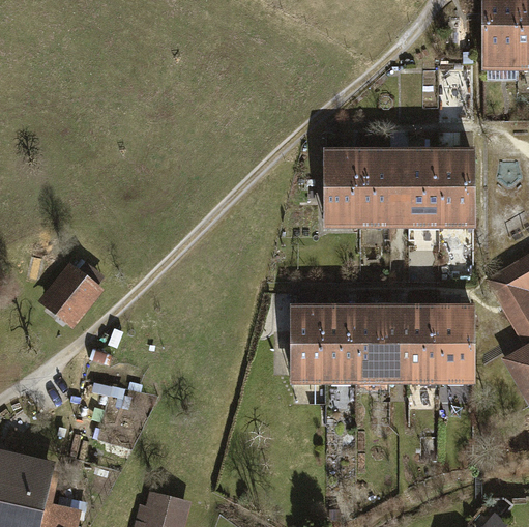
[(511,72),(510,0),(479,0),(480,74),(511,72)]
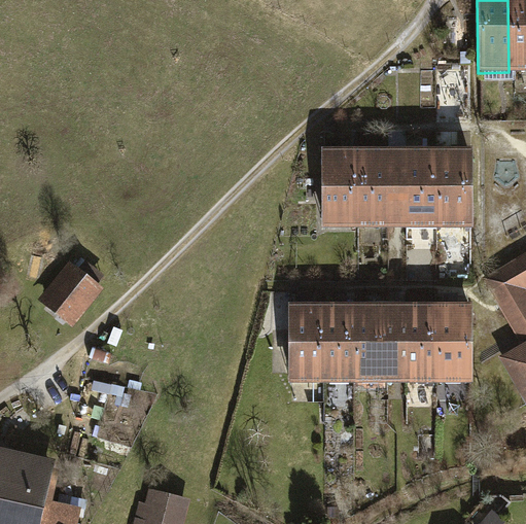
[(525,72),(525,0),(507,0),(509,72),(525,72)]
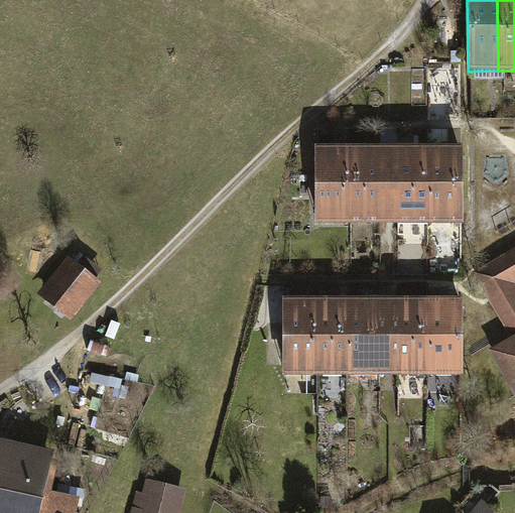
[(461,145),(423,146),(424,222),(462,222),(461,145)]
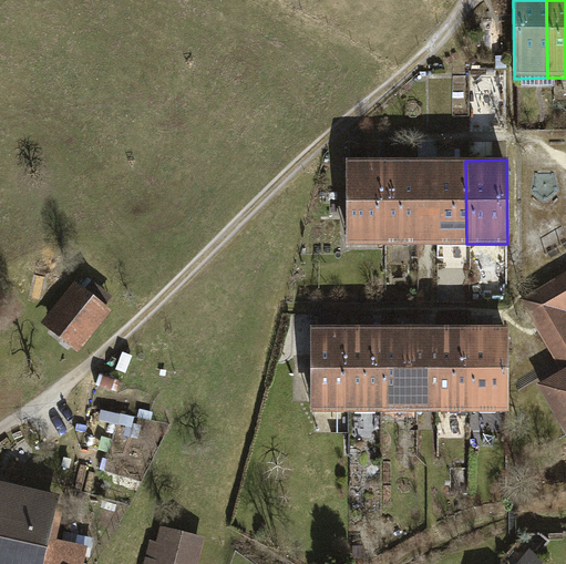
[(383,161),(345,161),(345,245),(383,245),(383,161)]
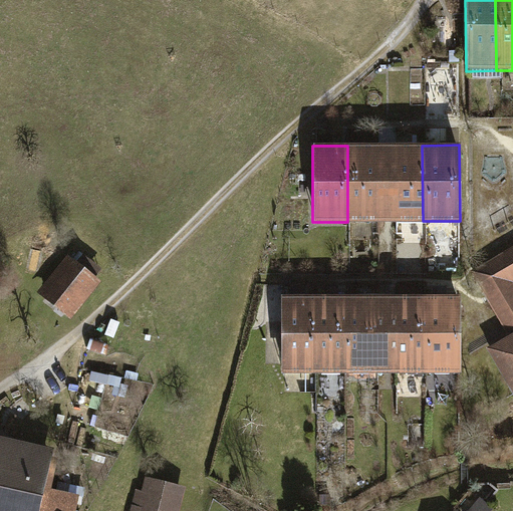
[(385,146),(347,146),(347,222),(385,221),(385,146)]
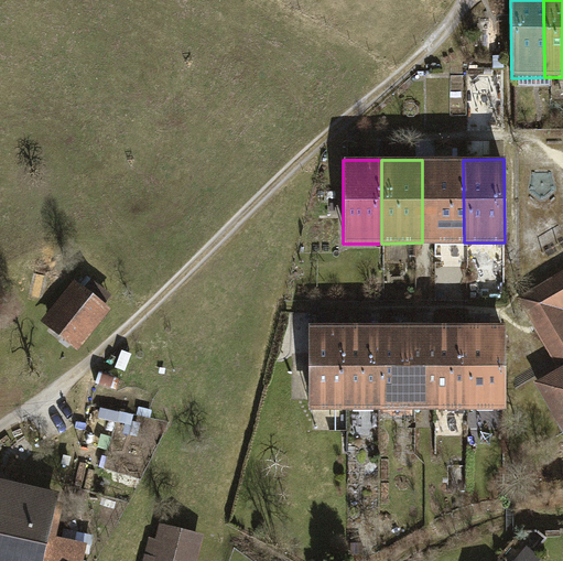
[(463,160),(422,160),(422,243),(464,243),(463,160)]
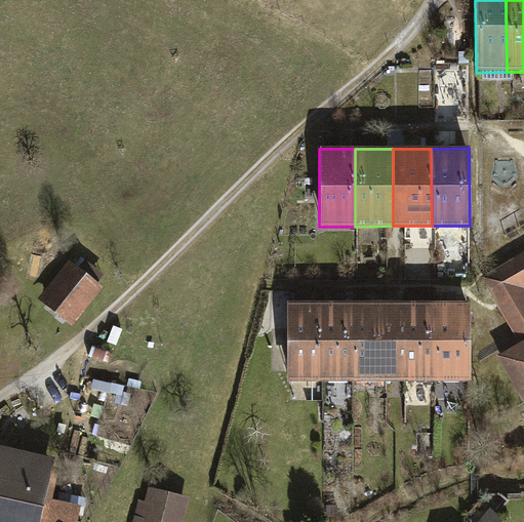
[(523,249),(479,277),(518,340),(523,337),(523,291),(522,289),(523,287),(523,249)]
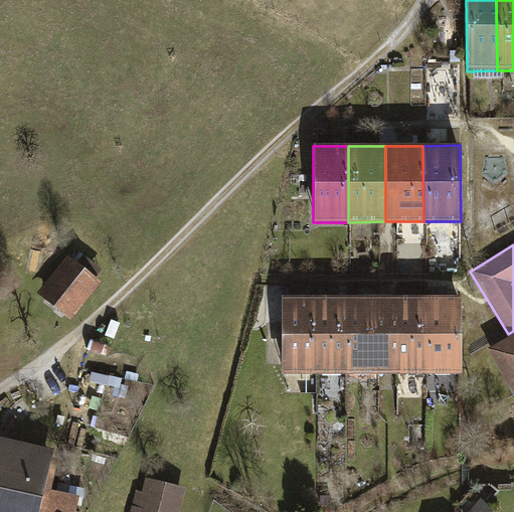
[(67,252),(37,291),(72,318),(102,280),(96,276),(103,267),(79,249),(73,258),(67,252)]
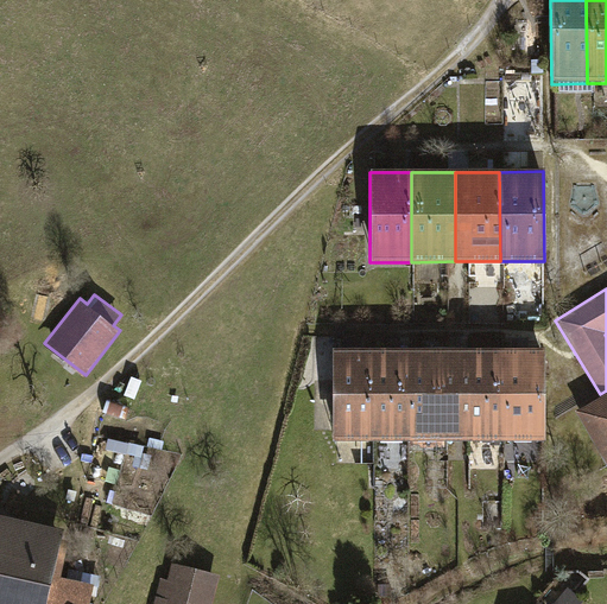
[(374,351),(333,351),(333,438),(374,438),(374,351)]
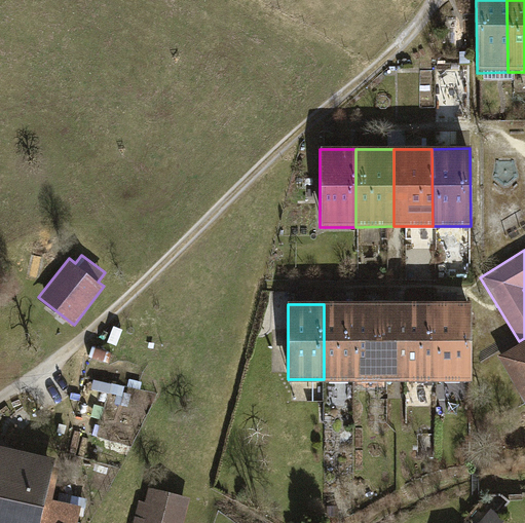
[(360,304),(324,304),(324,379),(360,380),(360,304)]
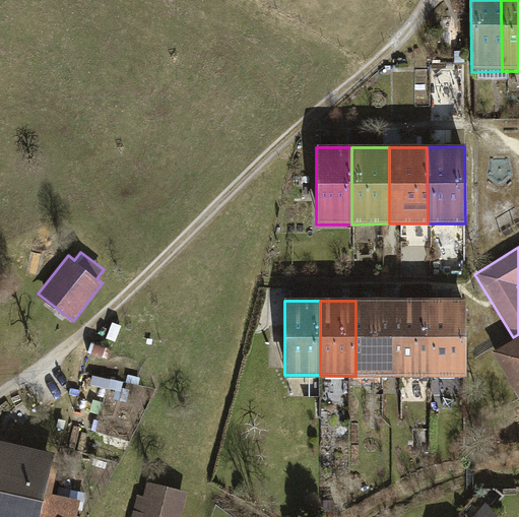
[(392,301),(355,301),(355,376),(391,376),(392,301)]
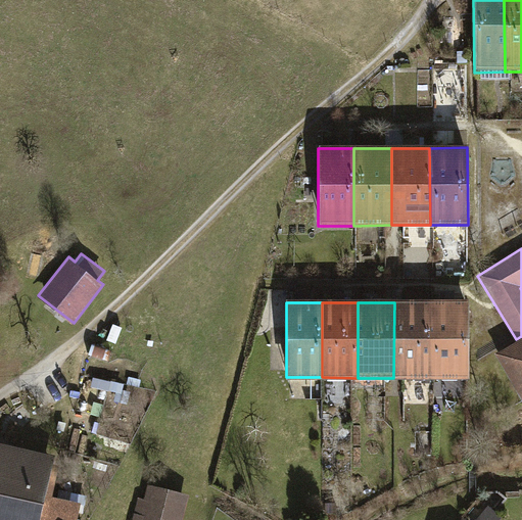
[(430,302),(394,302),(393,378),(429,378),(430,302)]
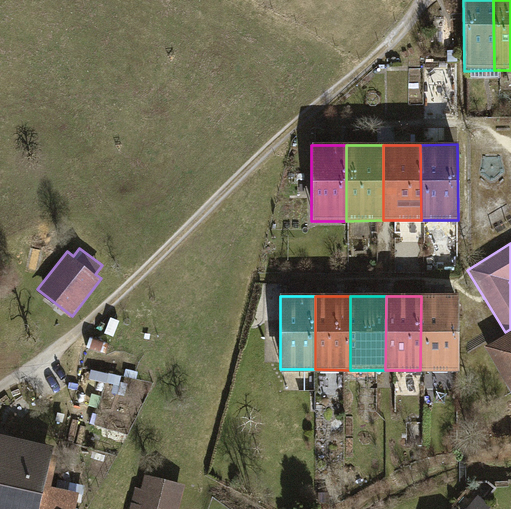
[(456,297),(421,296),(420,370),(456,370),(456,297)]
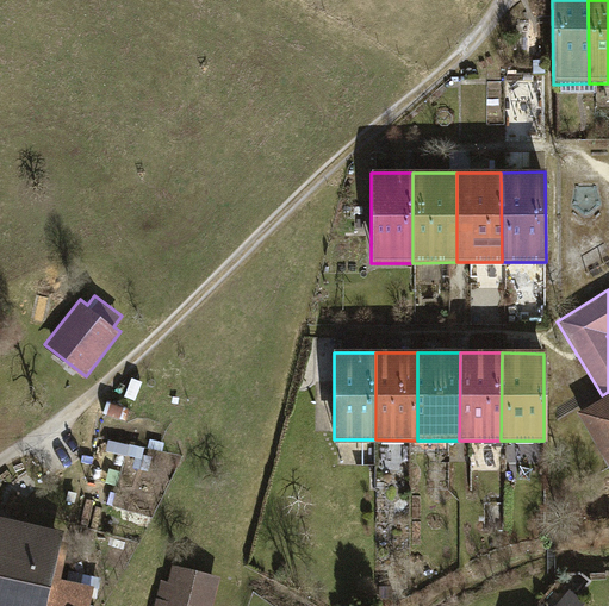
[(608,392),(602,395),(575,412),(608,467),(608,392)]
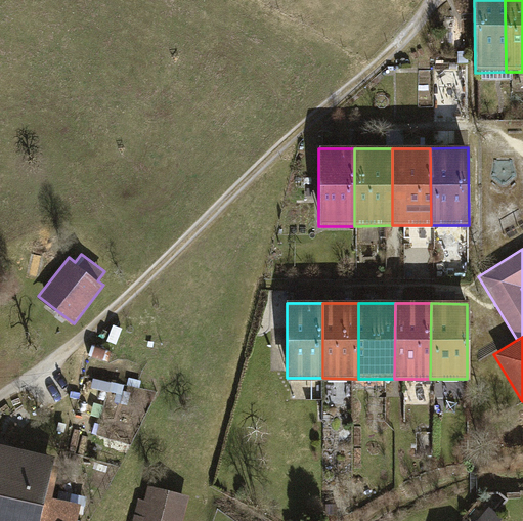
[(0,494),(44,506),(53,466),(55,458),(0,443),(0,494)]
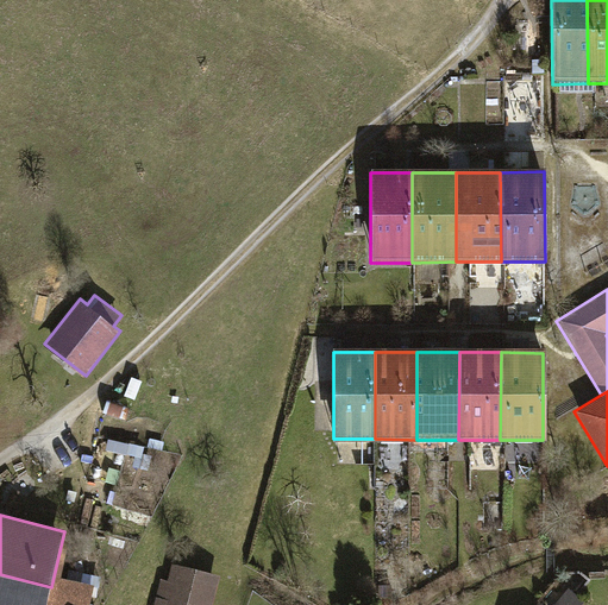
[(66,541),(62,541),(51,587),(48,604),(52,604),(89,604),(94,586),(62,578),(70,542),(66,541)]
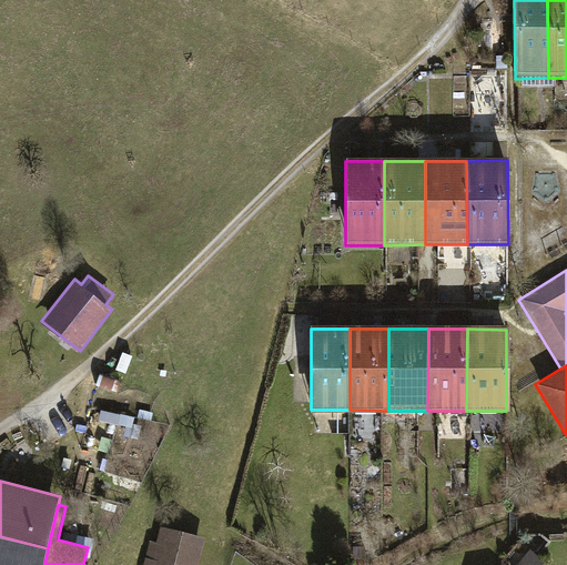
[(143,564),(196,564),(204,536),(161,526),(158,541),(150,540),(143,564)]
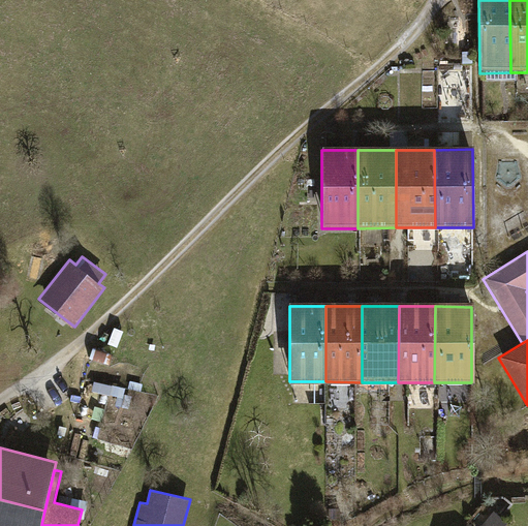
[(40,525),(41,525),(44,511),(0,499),(0,525),(40,525)]
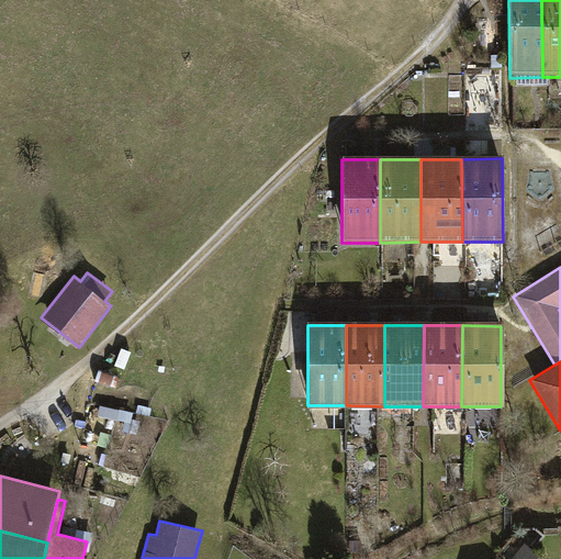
[(503,558),(537,558),(539,557),(524,543),(518,549),(508,540),(497,552),(503,558)]
